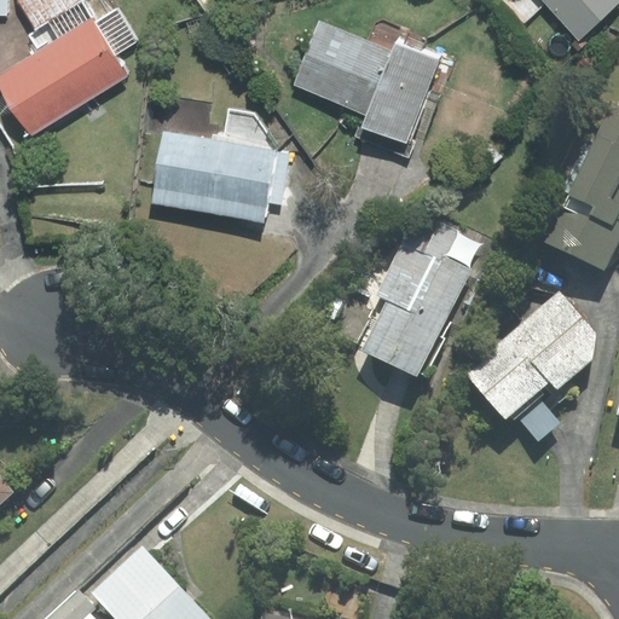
[(84,0),(18,0),(19,3),(36,29),(84,0)]
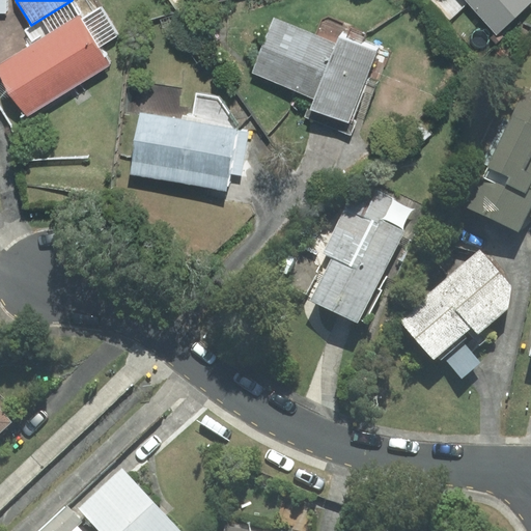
[(530,0),(467,0),(496,32),(530,0)]
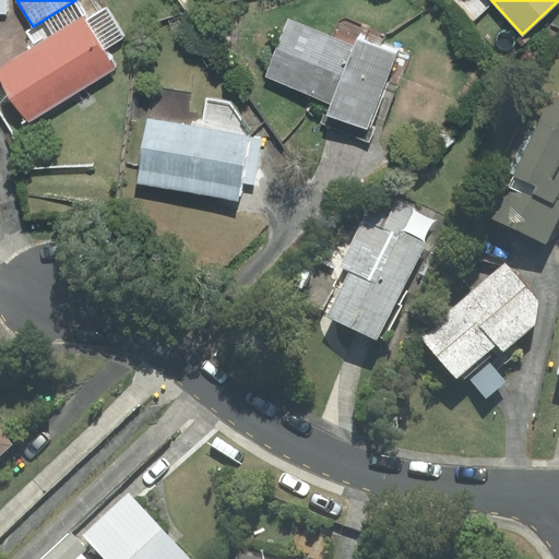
[(0,79),(28,122),(114,67),(81,16),(0,69),(0,79)]
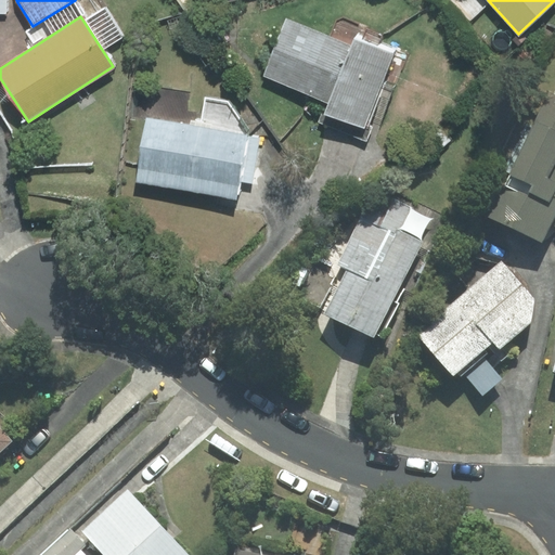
[(350,44),(286,21),(265,76),(333,103),(328,114),(366,128),(396,52),(353,36),(350,44)]
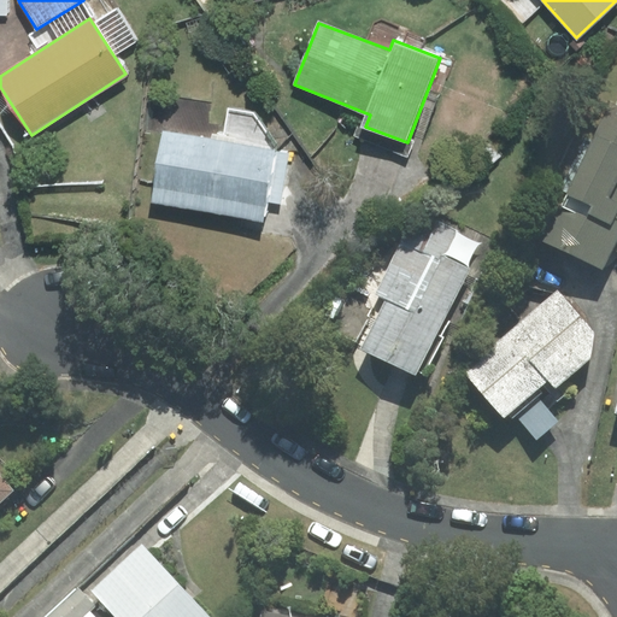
[(616,105),(616,106),(606,110),(542,241),(604,271),(616,242),(616,105)]
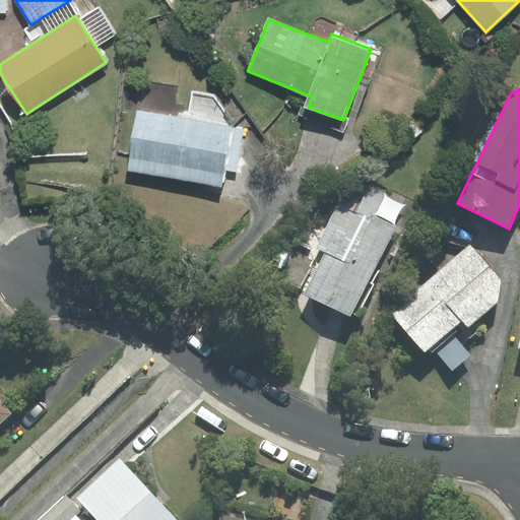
[(223,171),(236,173),(243,130),(235,126),(213,98),(192,94),(188,119),(137,111),(128,171),(221,186),(223,171)]
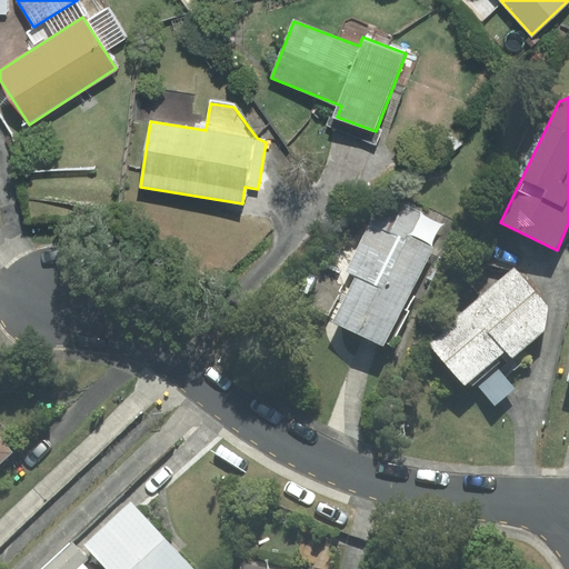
[(406,241),(369,223),(346,270),(349,272),(328,316),(391,346),(416,296),(411,293),(432,249),(408,237),(406,241)]
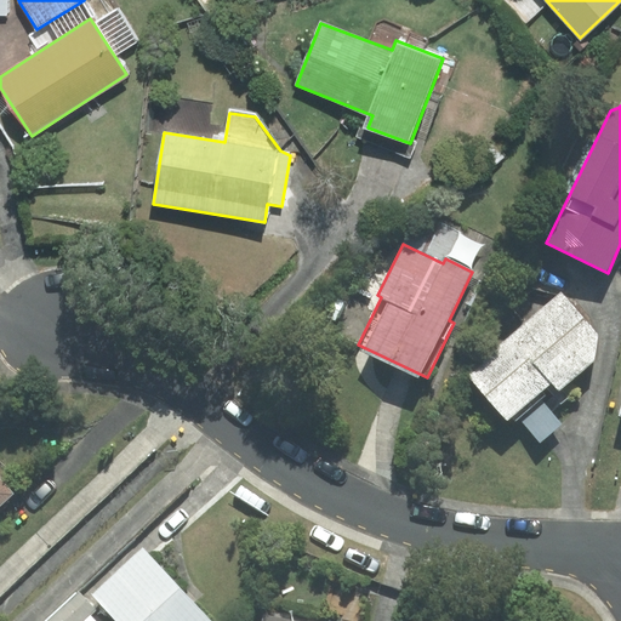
[(594,360),(598,334),(562,291),(467,371),(507,419),(514,412),(536,394),(552,381),(559,391),(594,360)]
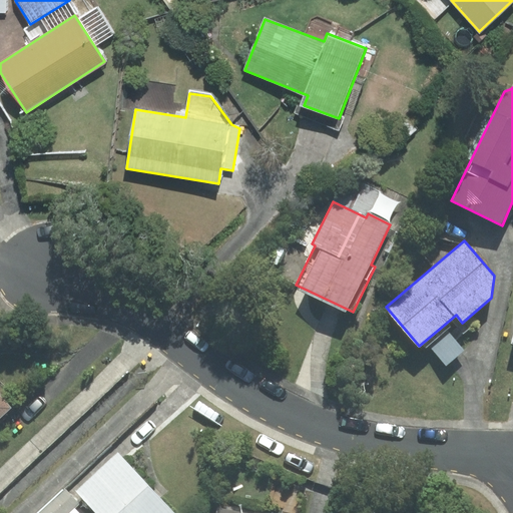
[(425,341),(446,365),(463,350),(443,326),(425,341)]
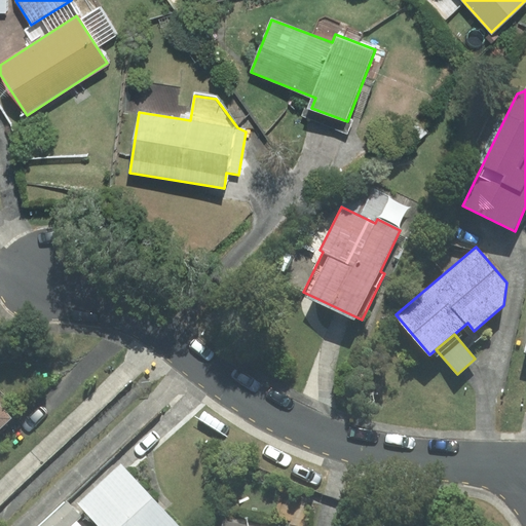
[(0,425),(9,417),(0,407),(0,425)]
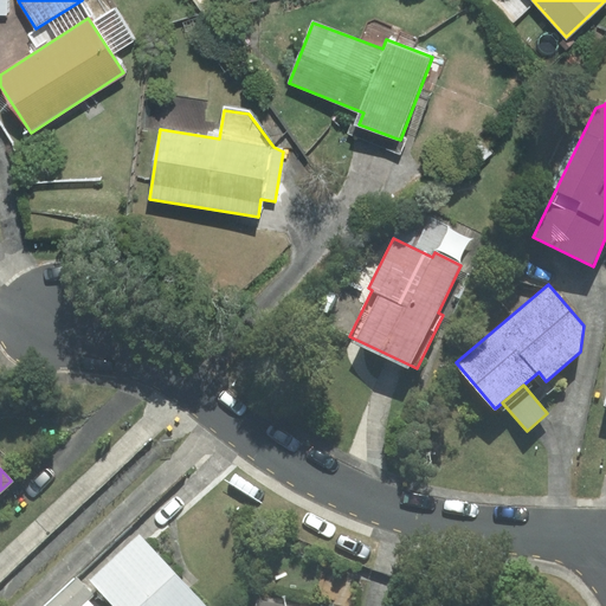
[(206,605),(144,541),(96,586),(114,605),(206,605)]
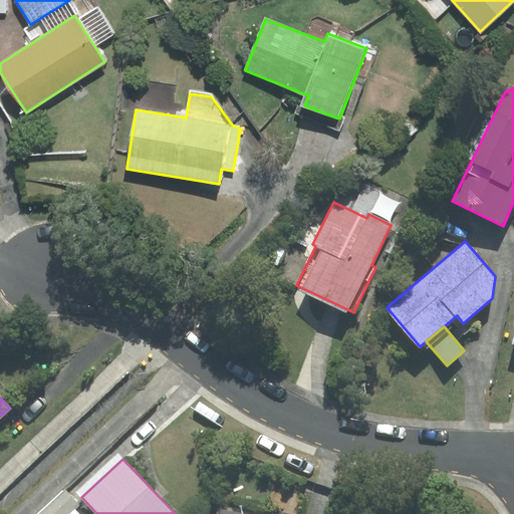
[(68,513),(79,505),(66,490),(39,513),(68,513)]
